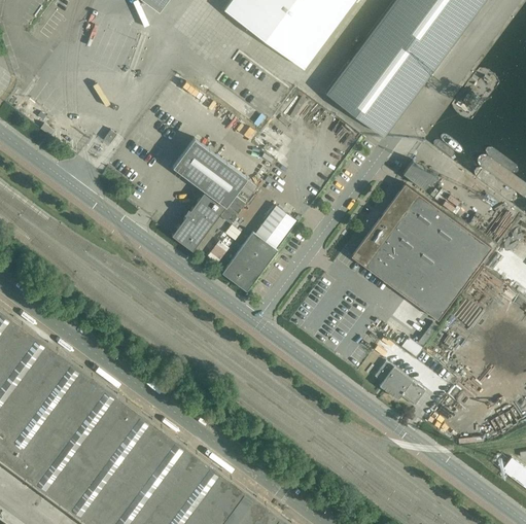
[(147,0),(161,9),(167,0),(147,0)]
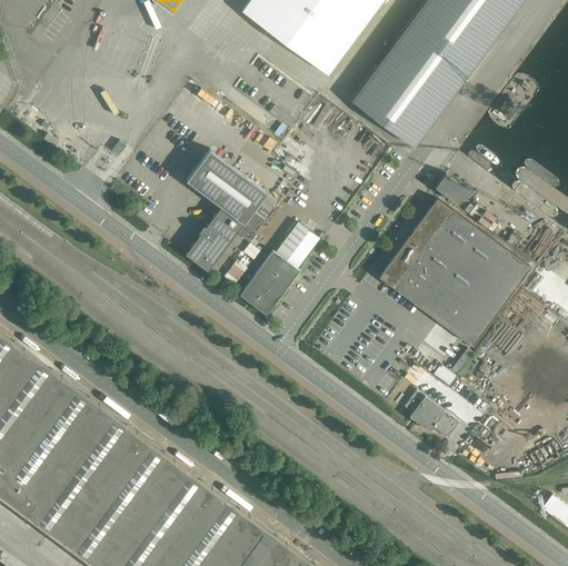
[(327,76),(382,0),(250,0),(241,12),(327,76)]
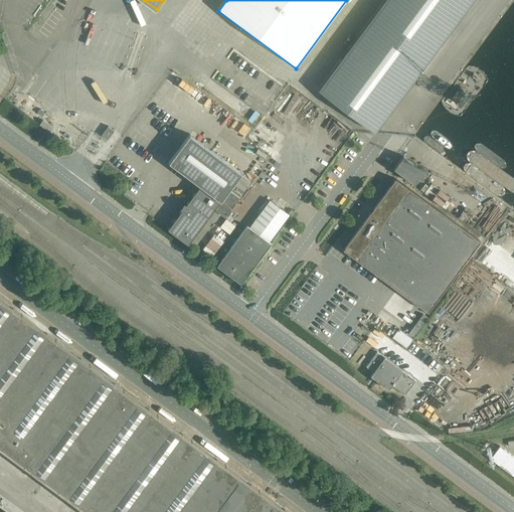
[(385,0),(371,20),(427,62),(451,31),(451,30),(457,22),(458,22),(474,0),(385,0)]
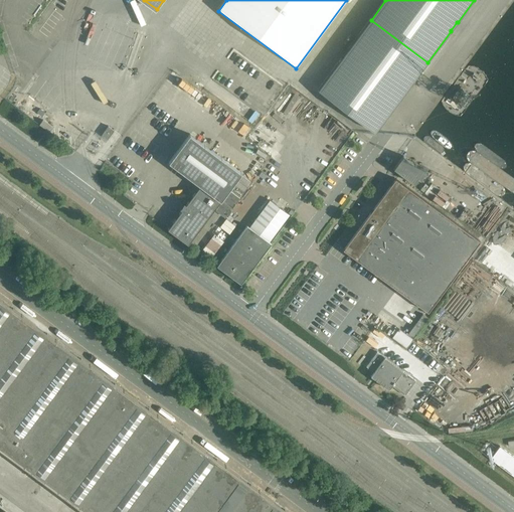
[(341,60),(317,93),(374,135),(397,103),(396,103),(403,94),(404,95),(427,62),(371,20),(347,52),(348,52),(341,61),(341,60)]
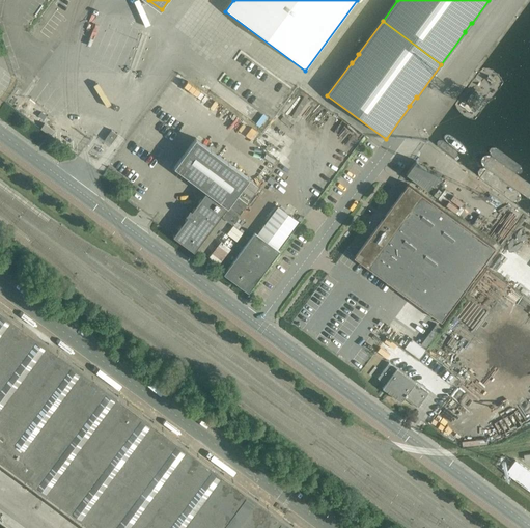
[(314,103),(307,112),(314,117),(322,108),(314,103)]
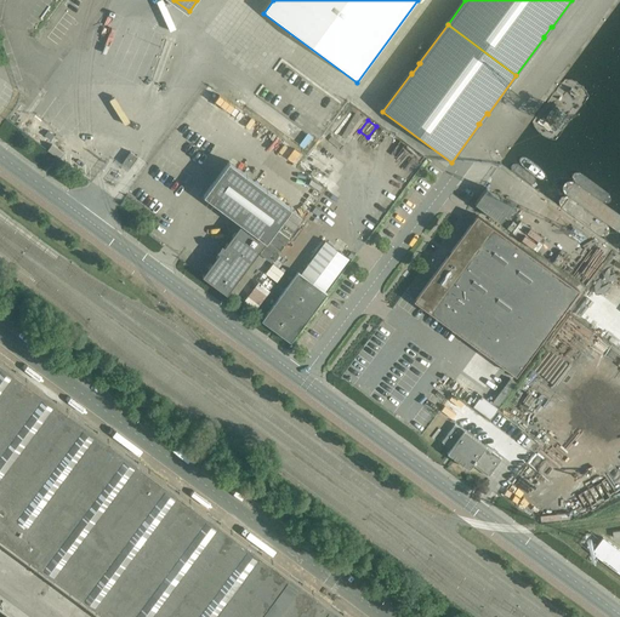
[(51,148),(47,154),(46,154),(57,161),(58,163),(62,156),(51,148)]
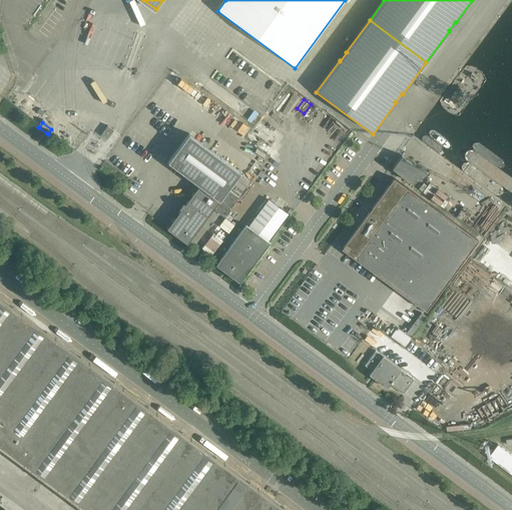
[(106,128),(100,137),(106,141),(112,133),(106,128)]
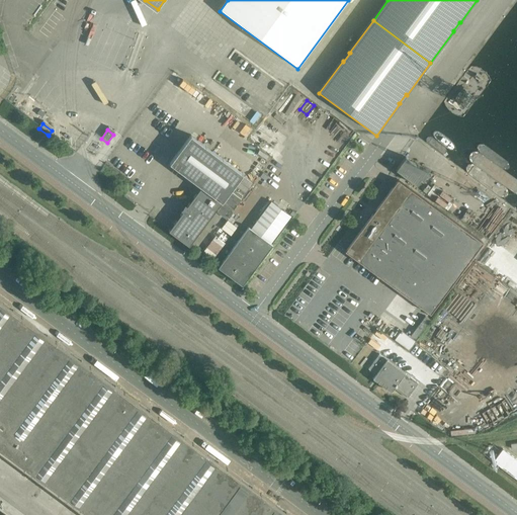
[(68,144),(71,139),(64,134),(60,139),(68,144)]
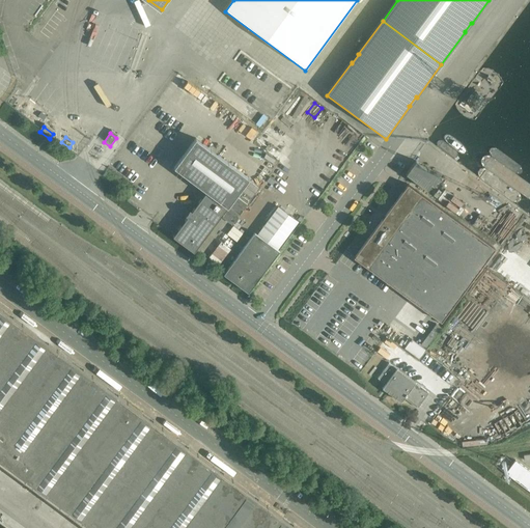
[(193,255),(248,181),(195,141),(173,170),(177,173),(205,194),(191,214),(189,213),(185,218),(187,220),(172,239),(193,255)]
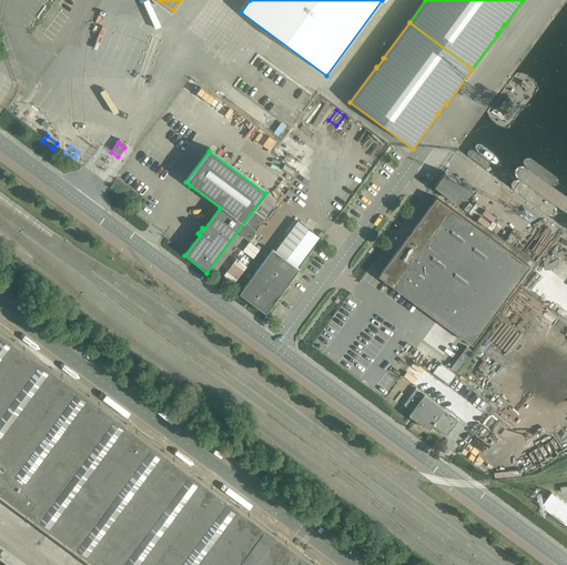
[(469,192),(467,190),(465,189),(463,188),(461,187),(459,187),(459,188),(457,185),(457,184),(444,175),(433,189),(455,205),(459,200),(463,202),(463,201),(463,200),(464,199),(464,198),(465,198),(465,197),(466,195),(467,195),(469,195),(471,195),(471,194),(469,194),(469,192)]
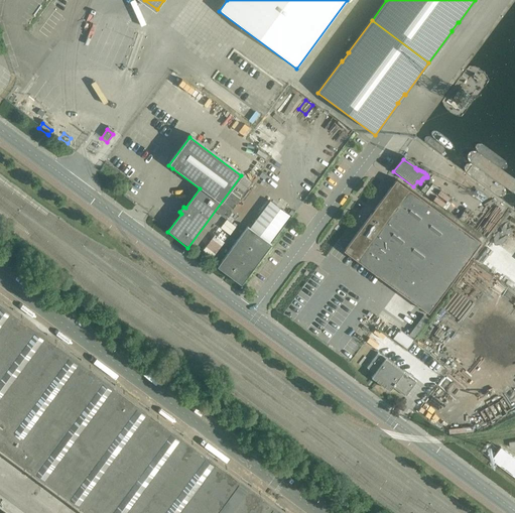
[(215,213),(225,220),(250,185),(240,178),(215,213)]
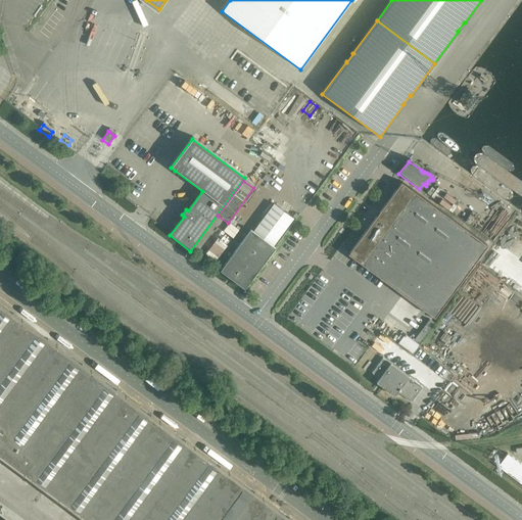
[(434,318),(486,247),(407,188),(408,187),(405,184),(402,186),(401,185),(400,184),(396,190),(376,217),(347,254),(346,255),(434,318)]
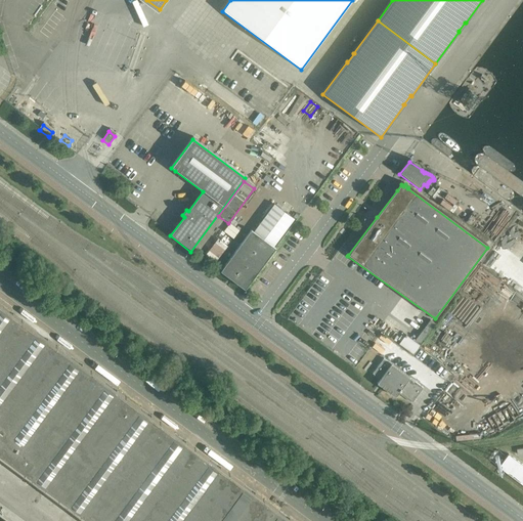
[(273,206),(253,234),(272,249),(294,221),(287,216),(286,216),(280,212),(280,211),(273,206)]
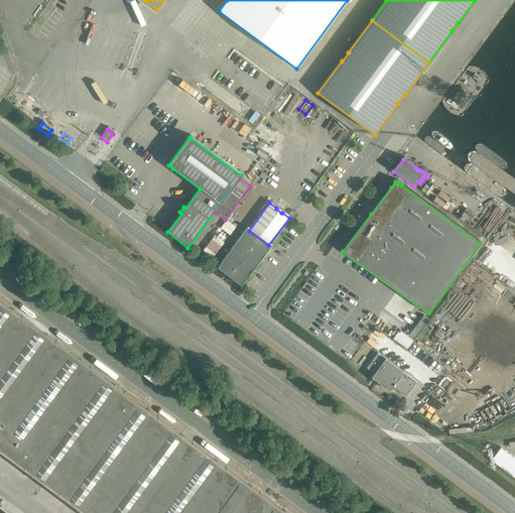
[(241,287),(269,248),(270,247),(268,245),(249,231),(247,229),(217,269),(225,275),(229,278),(241,287)]
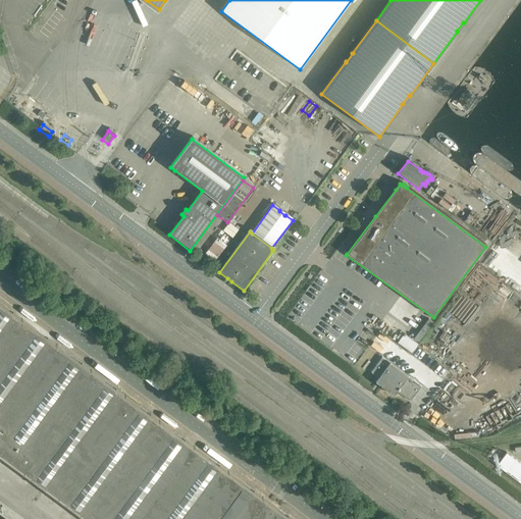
[(109,387),(97,378),(75,362),(72,360),(69,358),(66,355),(41,336),(7,311),(0,306),(0,459),(2,461),(35,484),(72,512),(81,518),(285,518),(281,515),(247,489),(213,464),(178,438),(144,413),(109,387)]
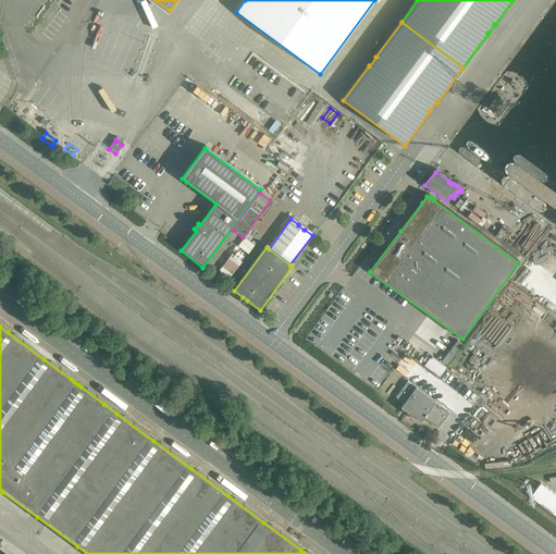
[(449,340),(437,355),(448,362),(460,347),(449,340)]
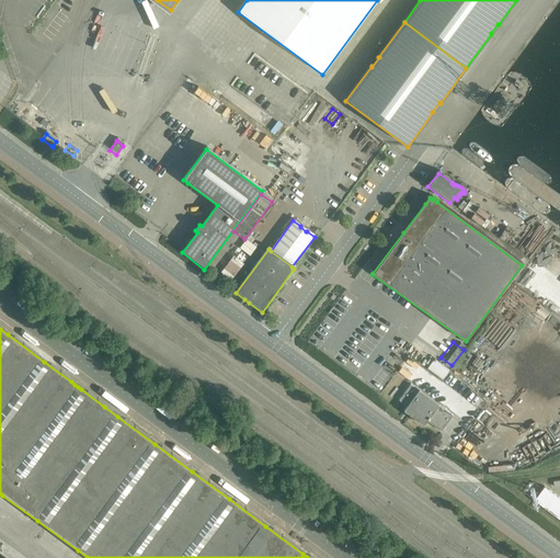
[(448,373),(434,362),(426,372),(442,383),(448,373)]
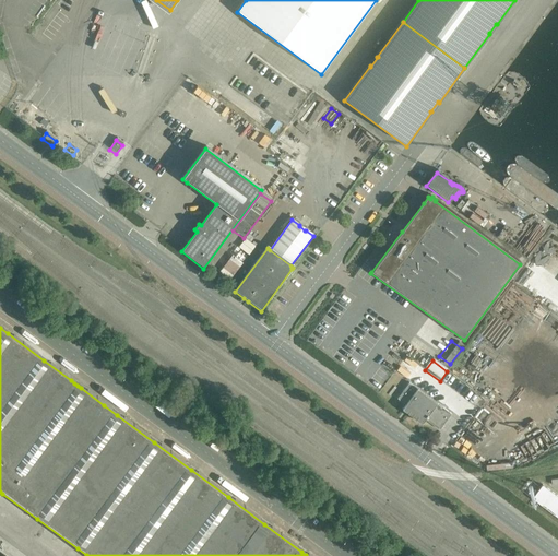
[(408,386),(396,401),(404,407),(402,412),(408,416),(422,426),(423,424),(424,422),(437,432),(439,433),(450,416),(436,405),(437,404),(417,390),(416,391),(408,386)]
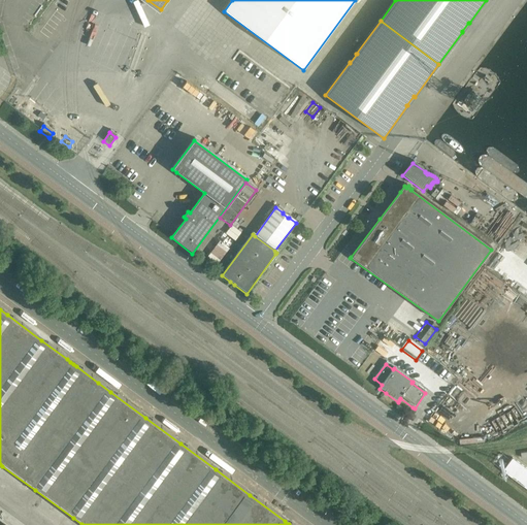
[(526,471),(514,462),(511,460),(511,461),(509,462),(501,472),(501,473),(526,492),(526,471)]
